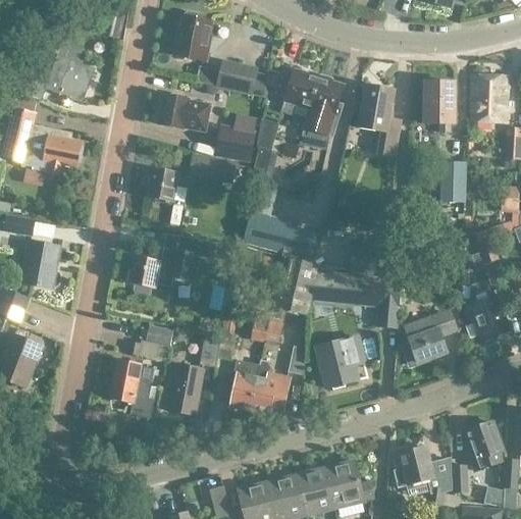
[(186,15),(183,14),(177,41),(175,53),(207,60),(212,34),(210,34),(212,20),(198,17),(199,15),(197,12),(189,11),(186,12),(186,15)]
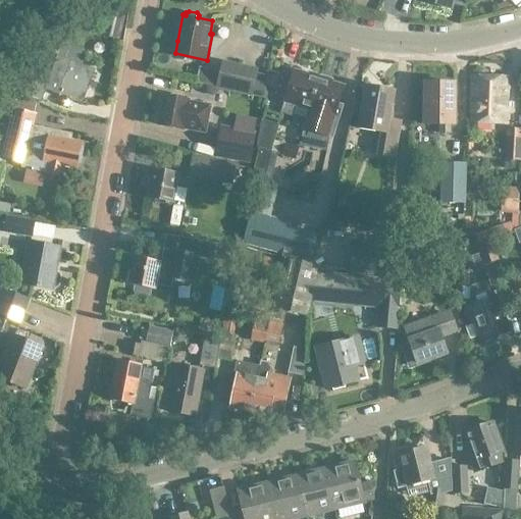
[(40,63),(11,87),(42,99),(47,88),(82,101),(94,68),(58,54),(53,68),(40,63)]
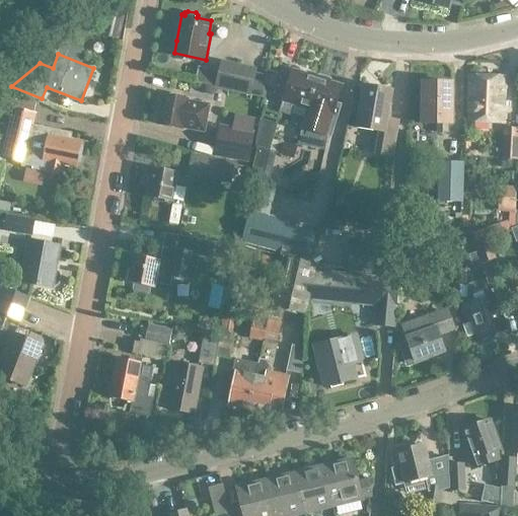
[(222,59),(217,85),(251,92),(256,66),(222,59)]
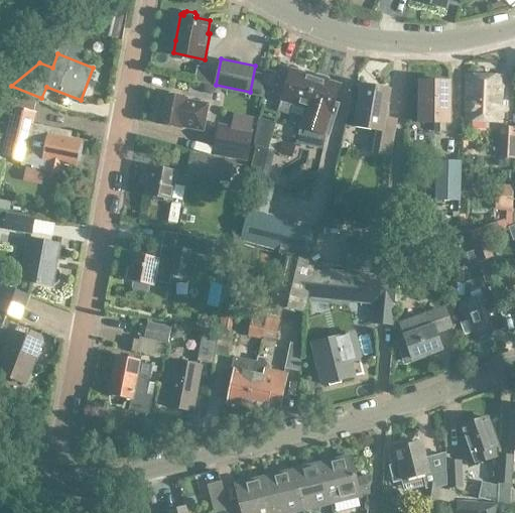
[(290,114),(290,111),(304,115),(317,73),(306,69),(305,72),(292,68),(278,110),(290,114)]
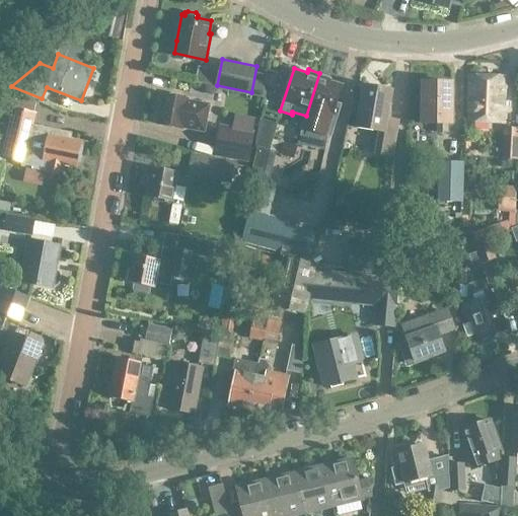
[(330,79),(331,76),(319,73),(306,116),(303,126),(331,135),(342,102),(338,101),(344,83),(330,79)]
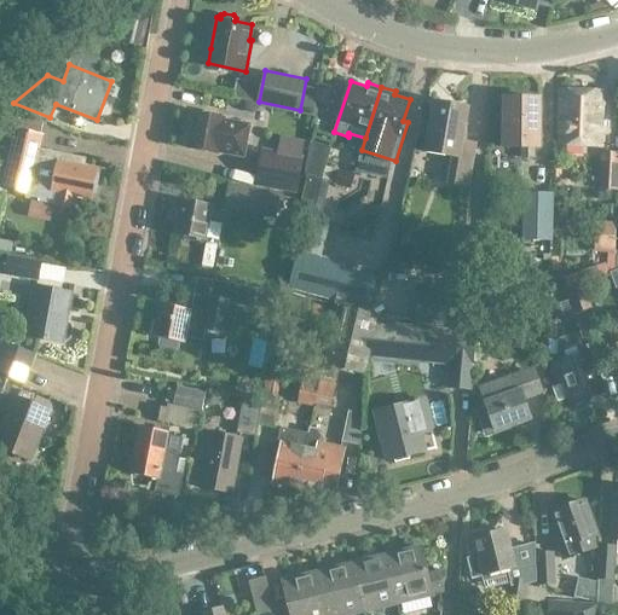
[(562,88),(560,141),(600,144),(602,90),(562,88)]
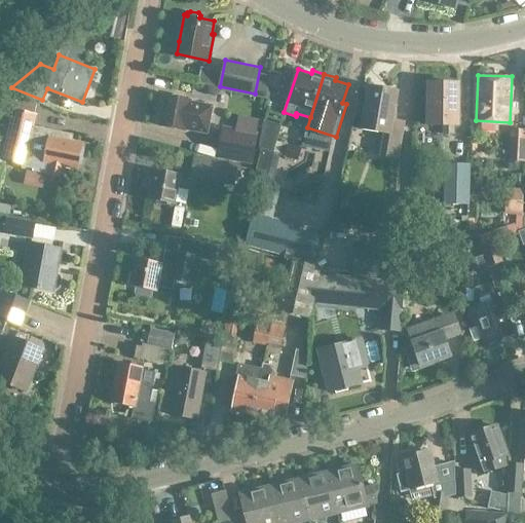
[(455,132),(455,122),(458,122),(458,82),(428,82),(428,122),(443,122),(443,133),(455,132)]
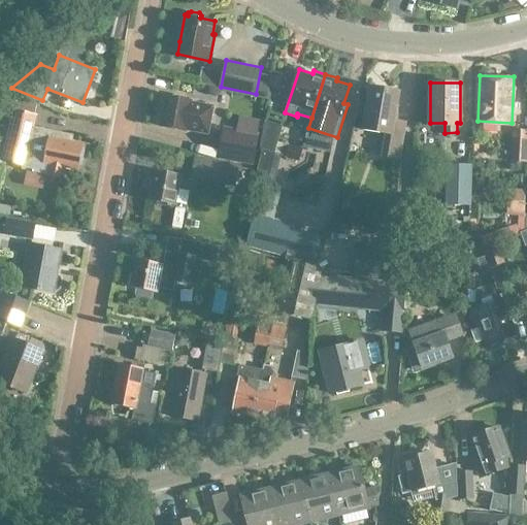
[(399,158),(406,121),(395,119),(400,91),(372,86),(364,128),(388,132),(384,155),(399,158)]
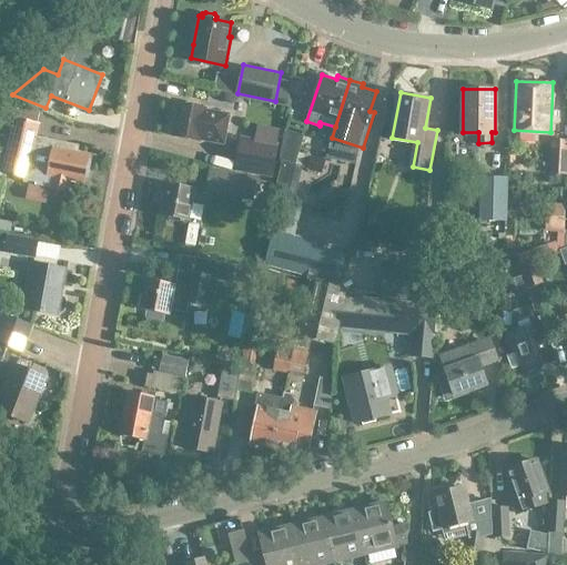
[(202,139),(203,138),(224,141),(230,112),(209,109),(209,107),(182,101),(179,121),(175,121),(173,133),(202,139)]
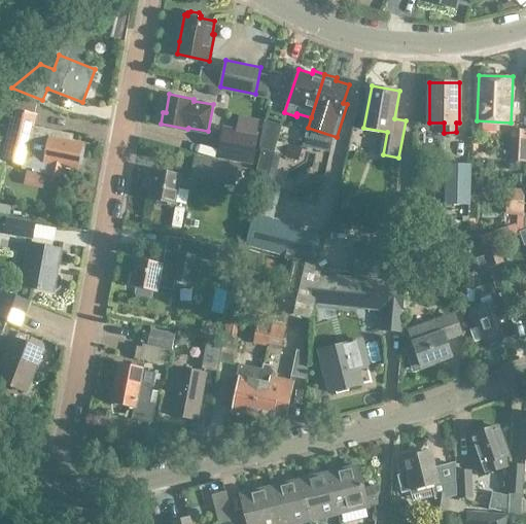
[(81,142),(73,140),(74,133),(35,125),(38,113),(14,108),(2,156),(23,162),(22,166),(64,175),(66,164),(77,166),(77,162),(81,163),(83,152),(79,151),(81,142)]
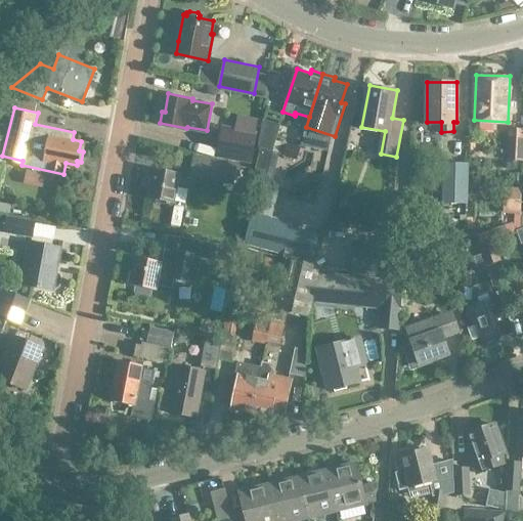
[(264,119),(259,144),(272,147),(280,124),(264,119)]
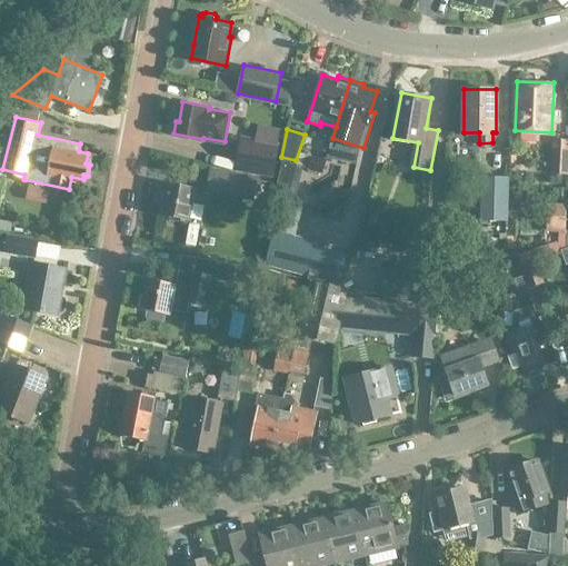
[(279,144),(242,136),(237,167),(273,175),(279,144)]
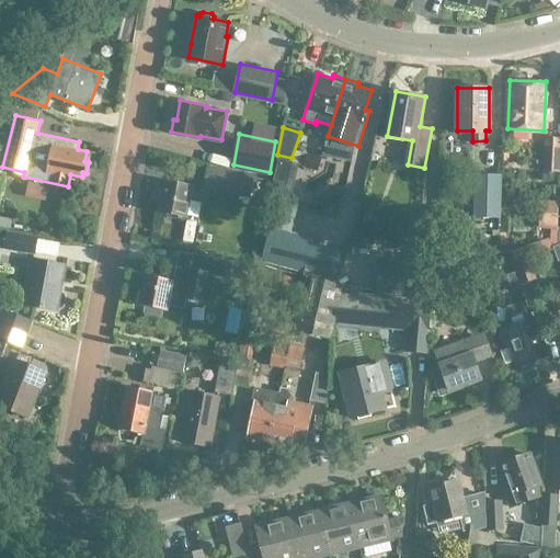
[(559,137),(545,136),(543,170),(559,171),(559,137)]
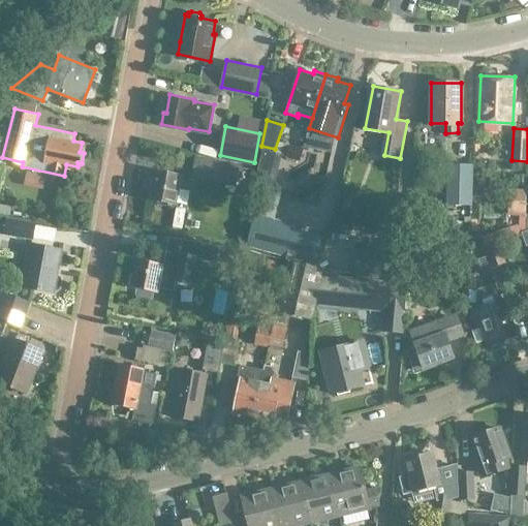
[(192,178),(237,186),(241,163),(196,155),(192,178)]
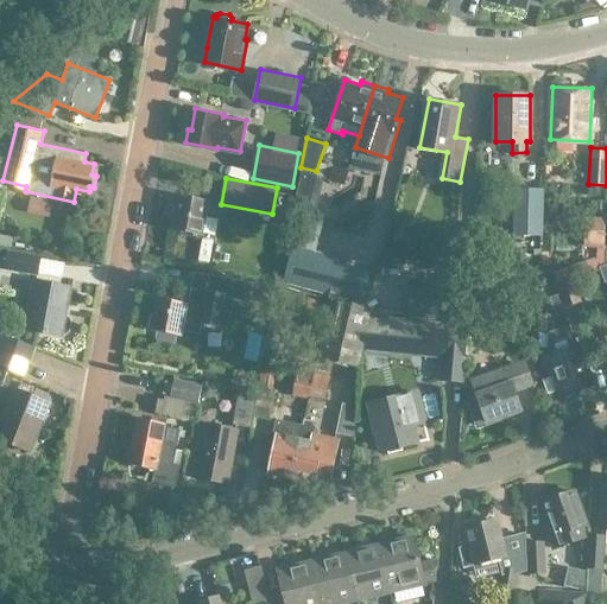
[(513,248),(542,248),(544,189),(516,188),(513,248)]
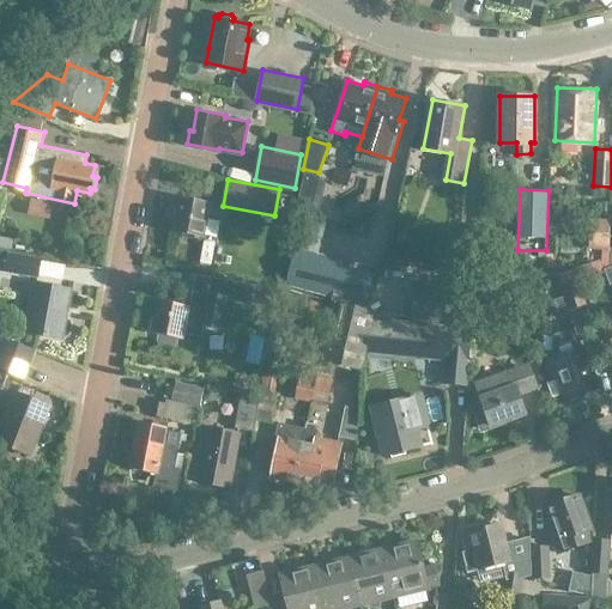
[(183,230),(182,233),(203,238),(210,201),(177,194),(175,207),(179,208),(174,229),(183,230)]
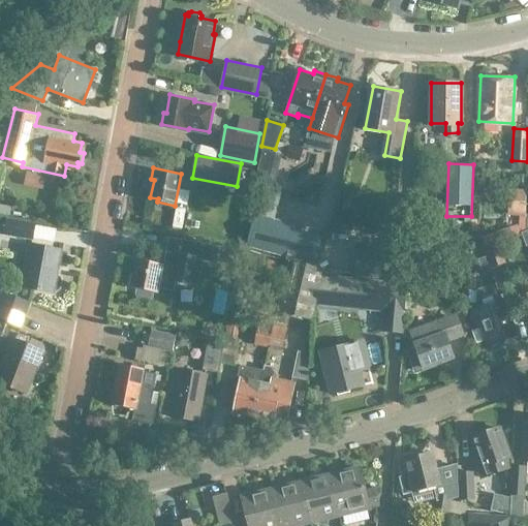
[(509,214),(519,215),(526,215),(527,189),(510,188),(509,214)]
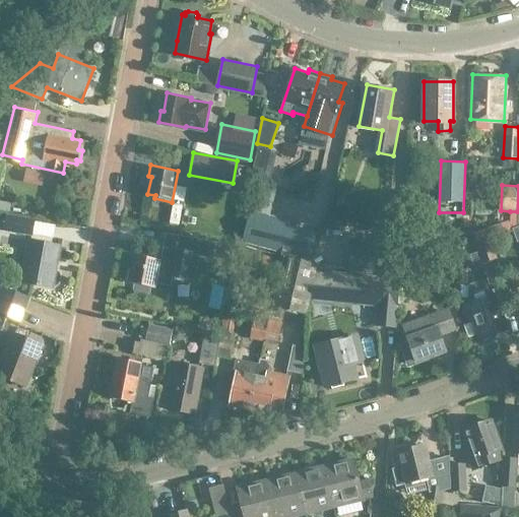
[(191,196),(188,206),(206,211),(209,201),(191,196)]
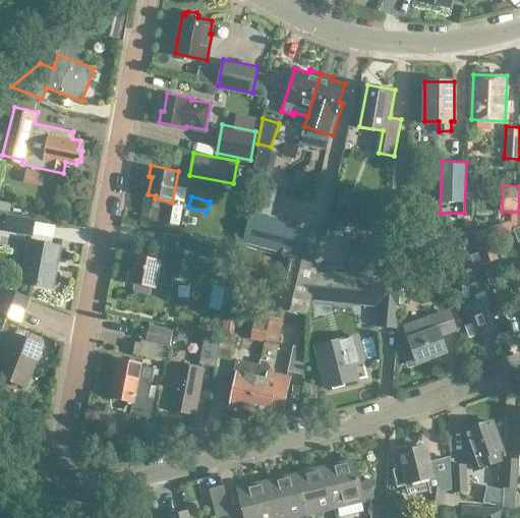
[(242,240),(281,250),(289,223),(249,213),(242,240)]
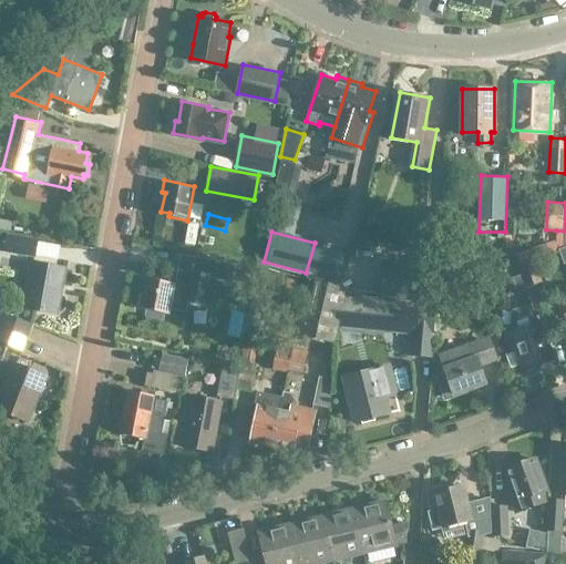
[(4,247),(34,253),(38,238),(7,233),(4,247)]
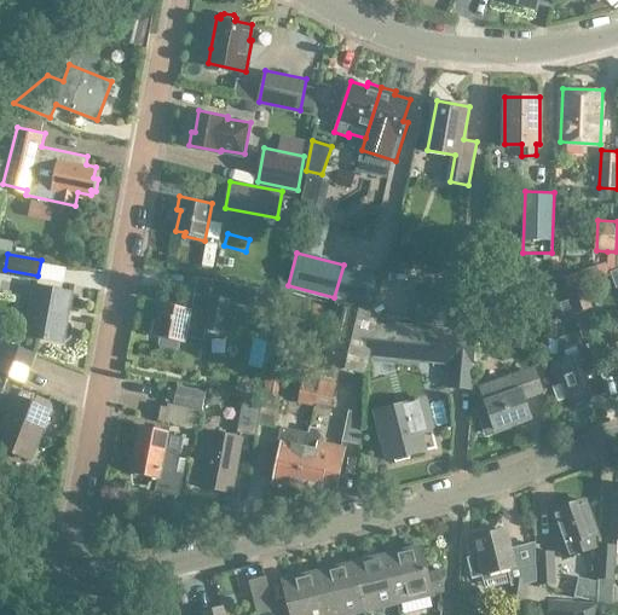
[(259,288),(206,277),(202,294),(196,293),(194,303),(173,300),(172,305),(162,302),(159,317),(155,317),(152,334),(160,335),(159,341),(161,346),(173,348),(177,343),(178,338),(183,338),(185,324),(225,331),(232,295),(238,296),(237,302),(255,306),(259,288)]
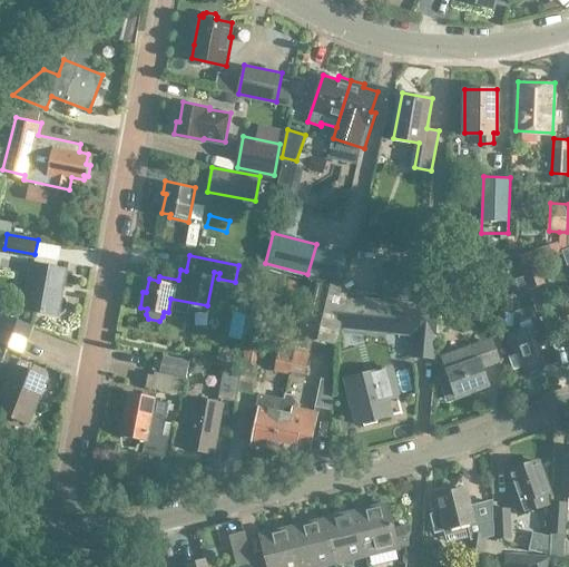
[(553,304),(538,260),(522,265),(538,310),(553,304)]
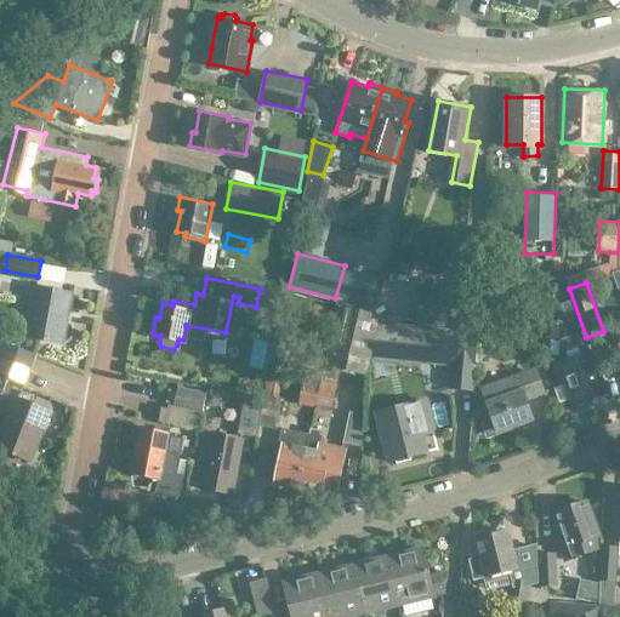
[(68,323),(64,321),(70,291),(37,284),(27,333),(61,341),(62,338),(66,340),(69,336),(72,327),(68,323)]
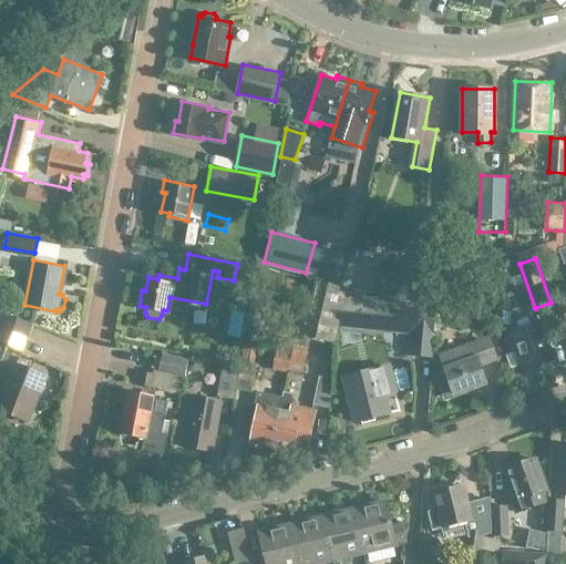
[(380,293),(411,297),(415,263),(384,259),(380,293)]
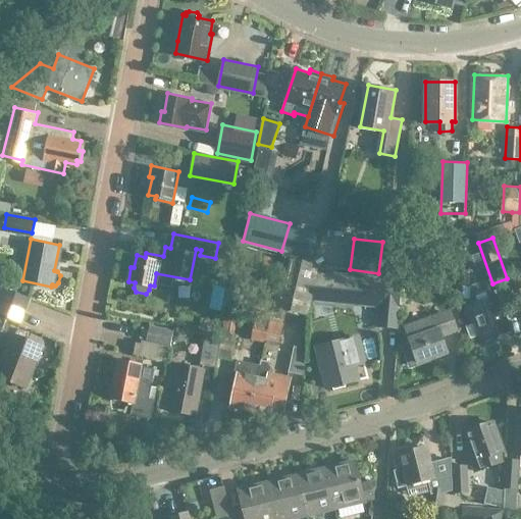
[(281,259),(242,249),(237,268),(257,273),(256,277),(265,279),(266,275),(277,278),(281,259)]
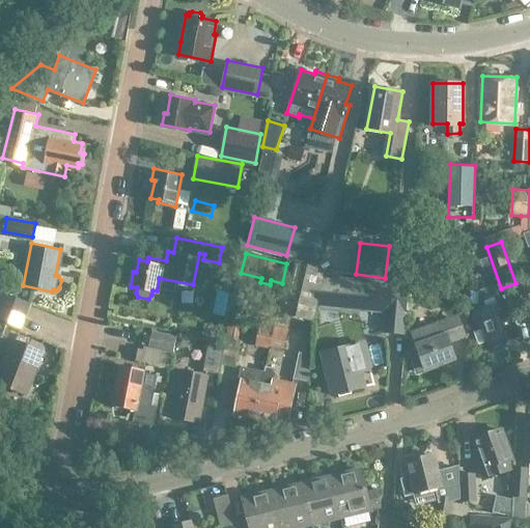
[(355,308),(357,278),(325,275),(326,269),(290,260),(280,304),(278,312),(313,321),(315,313),(328,314),(329,306),(355,308)]
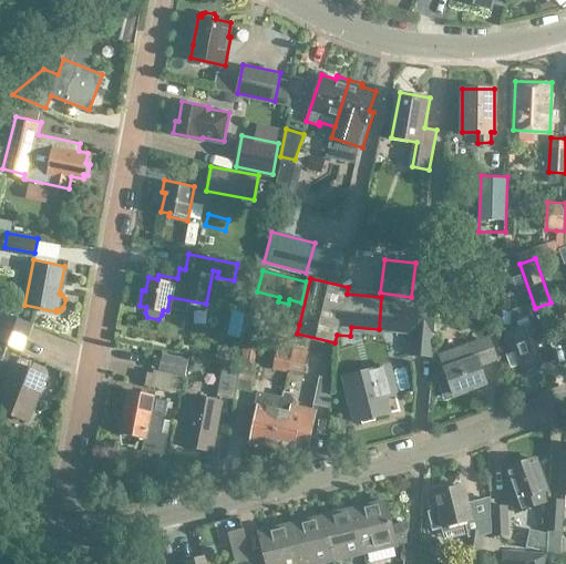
[(414,300),(412,334),(410,355),(433,357),(435,334),(434,334),(438,303),(435,303),(435,297),(418,295),(417,300),(414,300)]
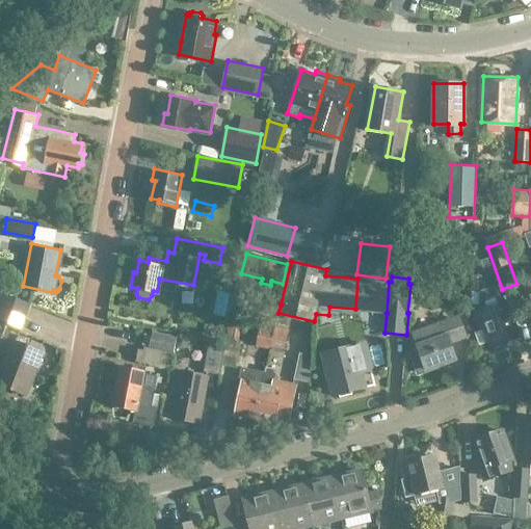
[(355,309),(387,313),(389,282),(357,279),(355,309)]
